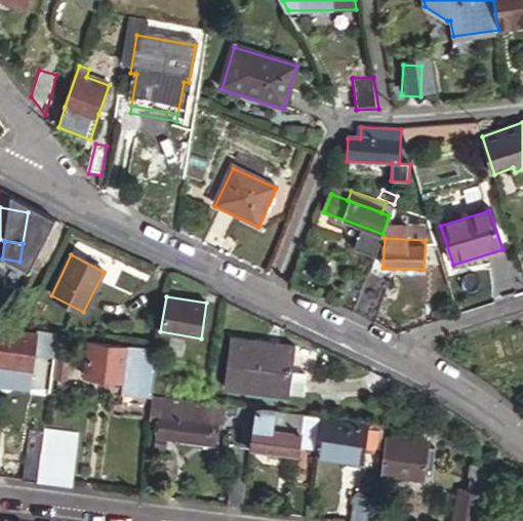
[(0,367),(32,371),(32,370),(34,355),(54,358),(56,334),(36,331),(35,343),(0,338),(0,367)]
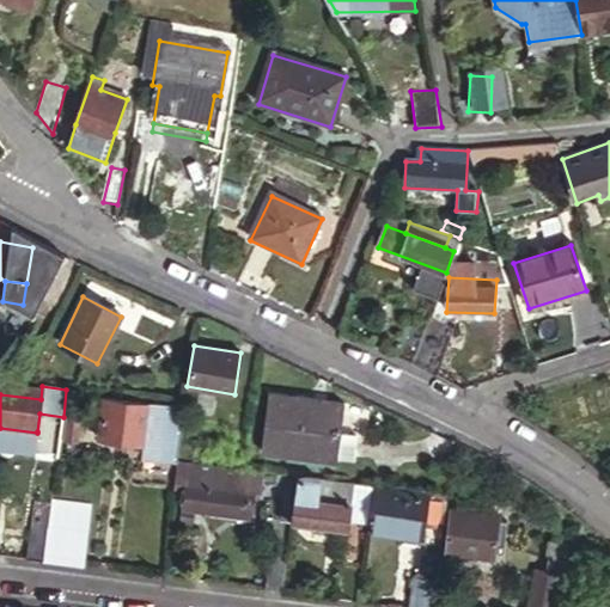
[(343,406),(270,397),(263,453),(336,464),(343,406)]
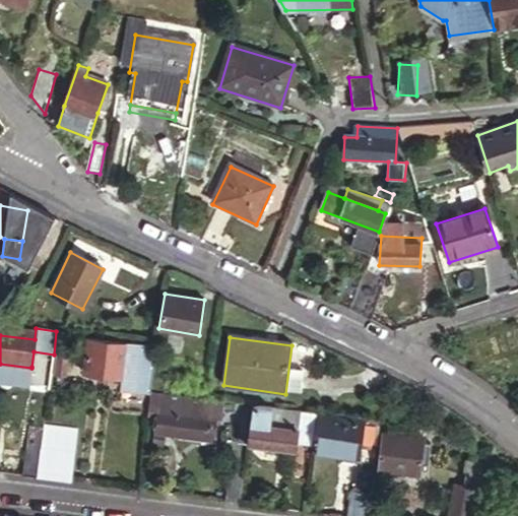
[(150,388),(155,344),(131,342),(131,345),(86,341),(83,377),(121,381),(122,371),(129,371),(129,364),(141,365),(140,387),(150,388)]
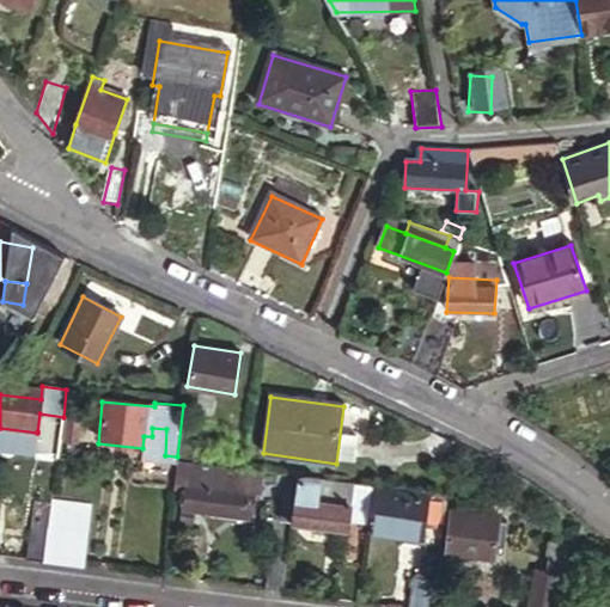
[(37,431),(61,435),(63,417),(40,414),(37,431)]
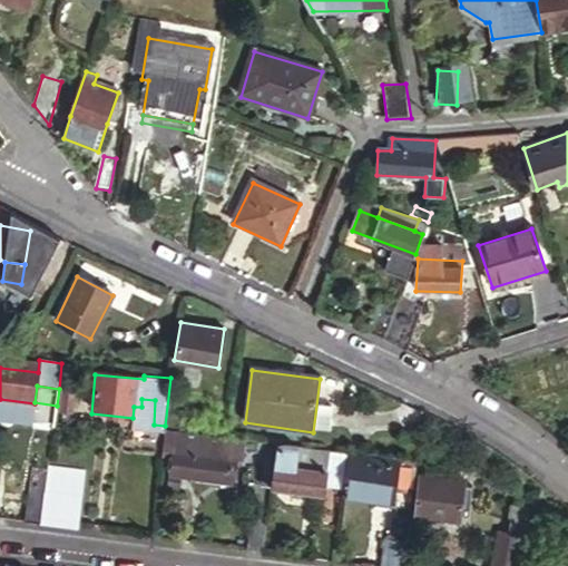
[(74,392),(61,391),(59,416),(71,417),(74,392)]
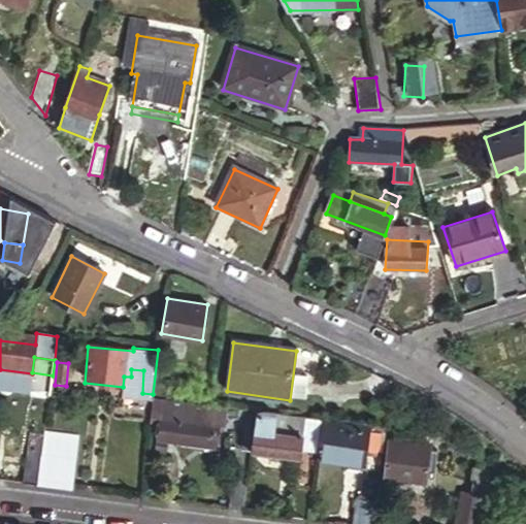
[(0,390),(29,394),(32,373),(0,369),(0,390)]
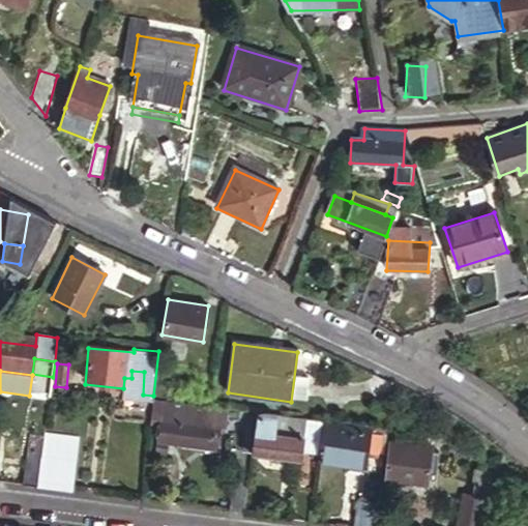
[(152,403),(151,415),(160,416),(162,404),(152,403)]
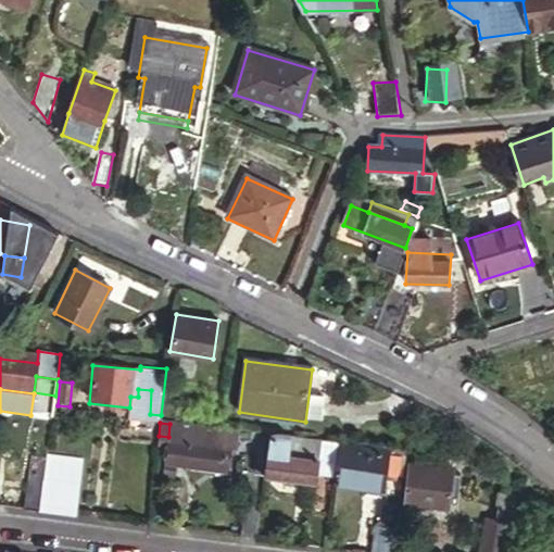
[(216,430),(170,424),(168,437),(168,464),(227,473),(230,448),(214,446),(216,430)]
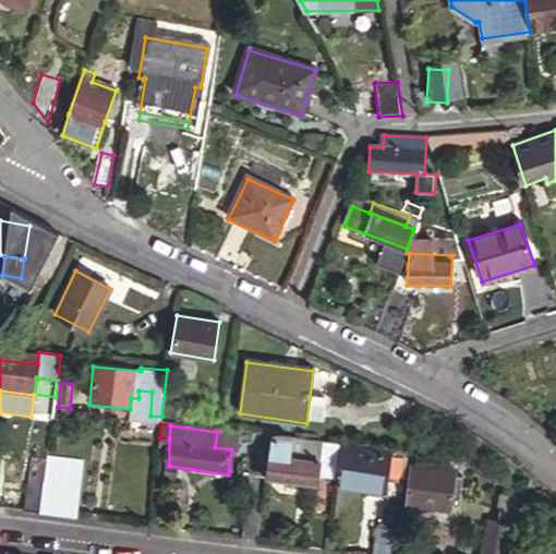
[(231,449),(233,434),(220,433),(217,432),(215,447),(231,449)]
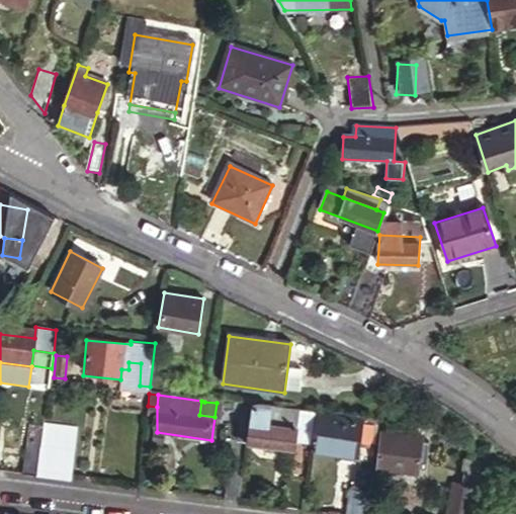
[(295,429),(297,413),(251,407),(250,415),(249,424),(295,429)]
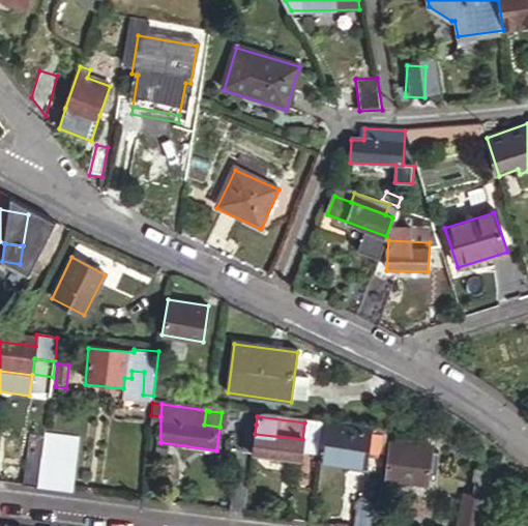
[(299,461),(317,464),(322,424),(304,422),(302,439),(299,461)]
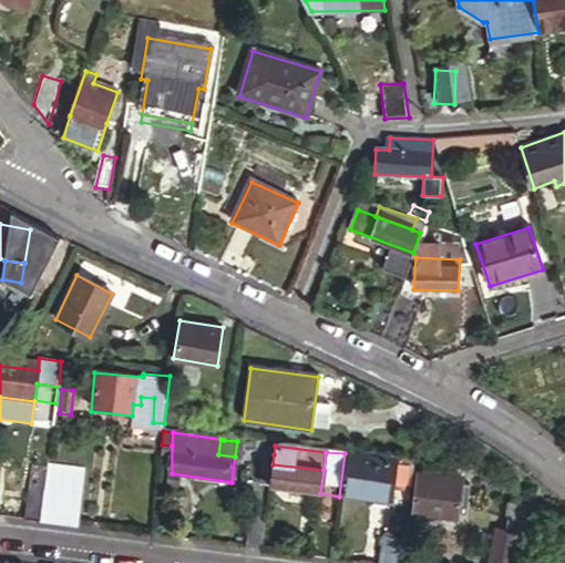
[(250,481),(243,550),(260,552),(269,488),(273,464),(274,454),(260,453),(257,482),(250,481)]
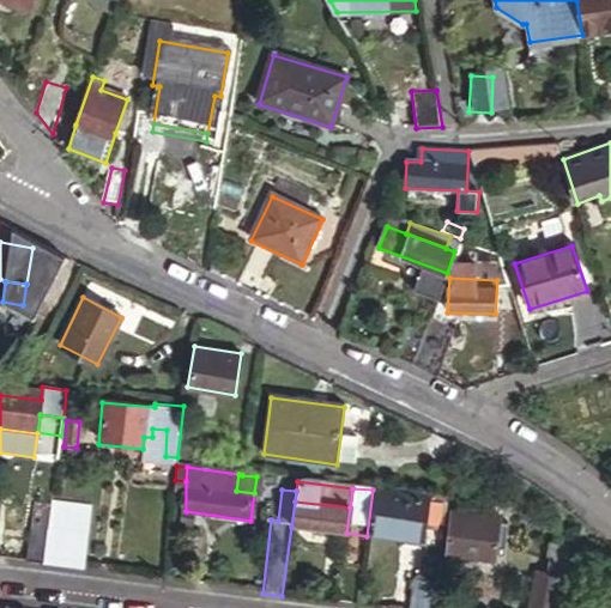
[(427,516),(424,516),(409,514),(410,497),(374,492),(369,535),(423,543),(424,529),(427,516)]
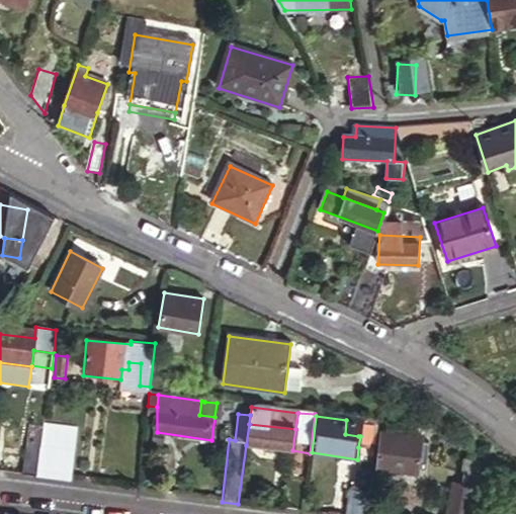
[(375,449),(378,422),(360,419),(360,422),(358,436),(360,436),(358,447),(375,449)]
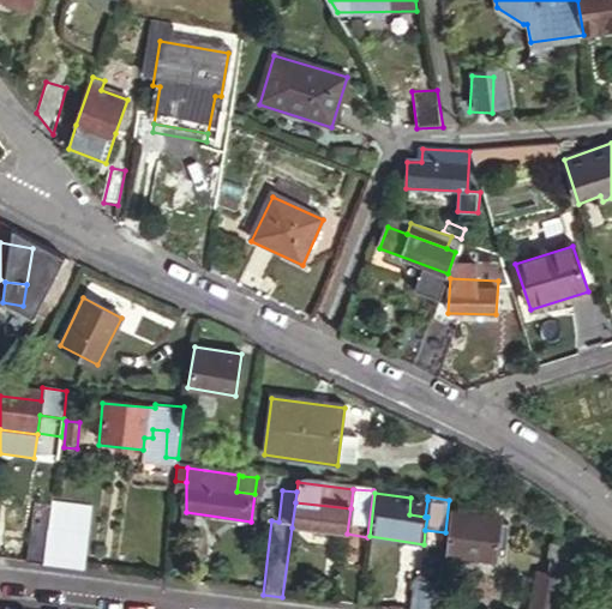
[(425,517),(427,500),(411,498),(409,514),(425,517)]
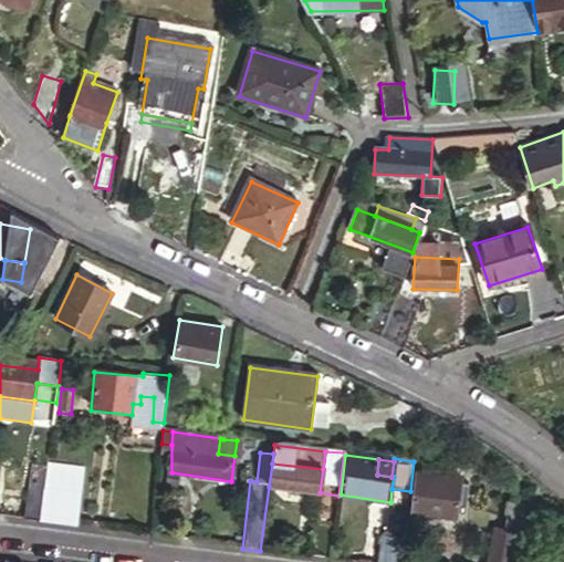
[(29,489),(45,491),(49,467),(31,464),(28,489),(29,489)]
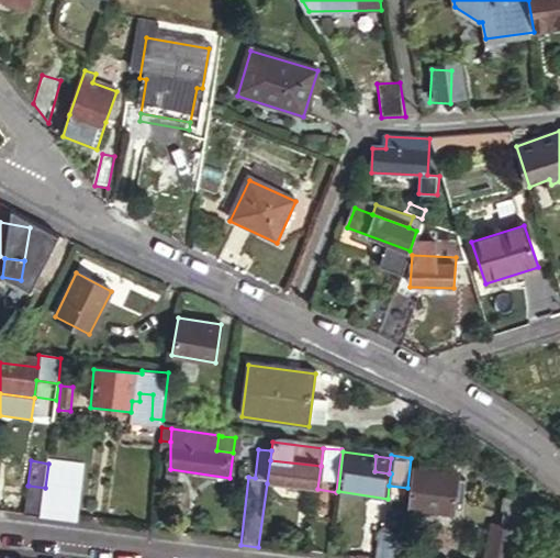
[(270,460),(267,483),(317,489),(321,466),(270,460)]
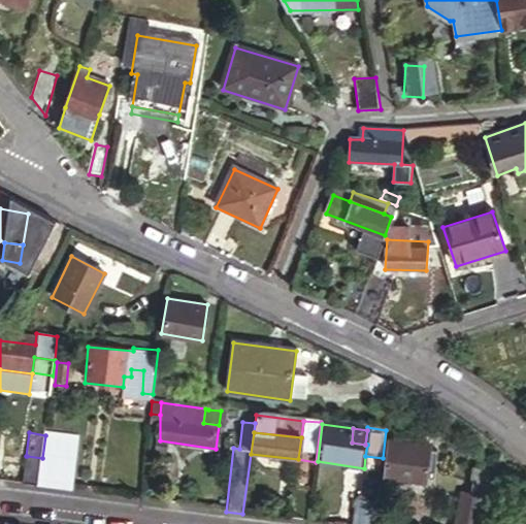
[(429,449),(389,445),(386,480),(425,484),(429,449)]
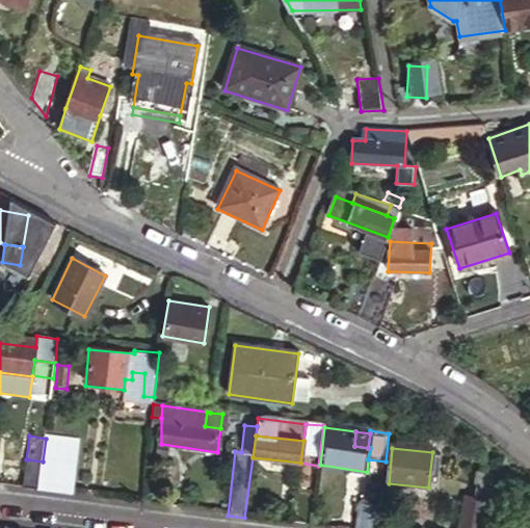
[(27,459),(23,491),(33,492),(40,493),(43,462),(27,459)]
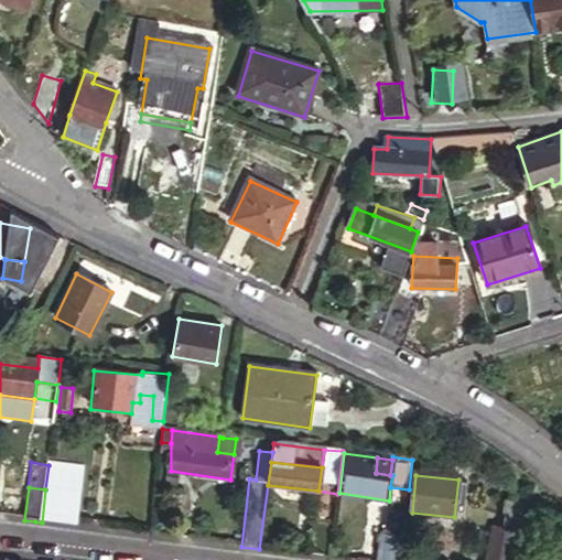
[(65,492),(45,490),(42,523),(61,525),(65,492)]
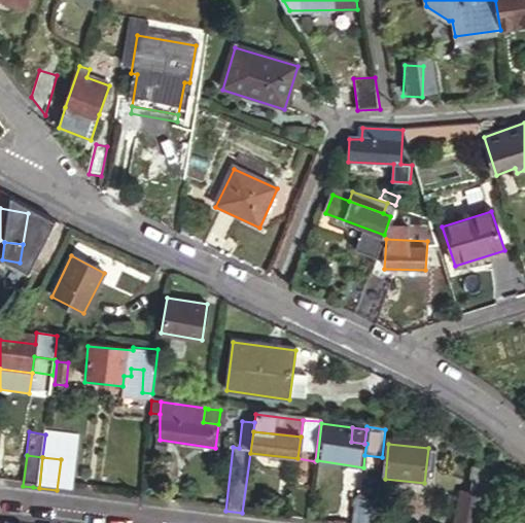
[(478,522),(481,497),(460,494),(457,522),(478,522)]
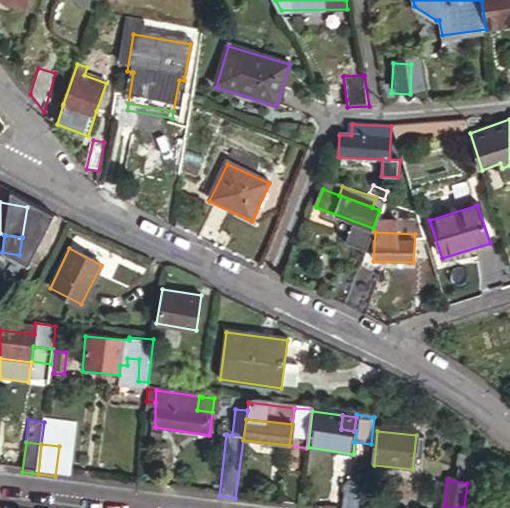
[(362,507),(364,490),(346,487),(343,507),(362,507)]
